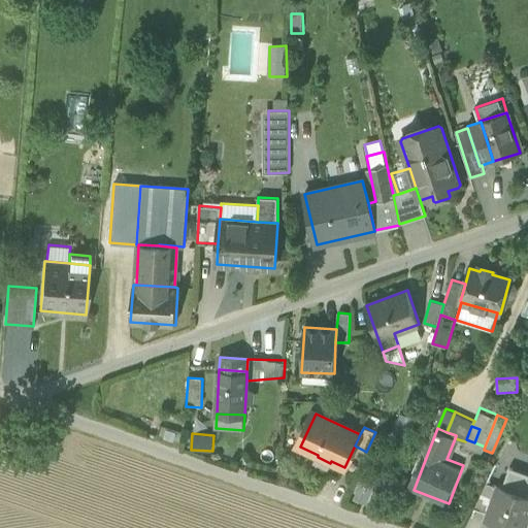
[(484,450),(485,447),(474,442),(466,439),(465,441),(463,446),(482,454),(484,450)]
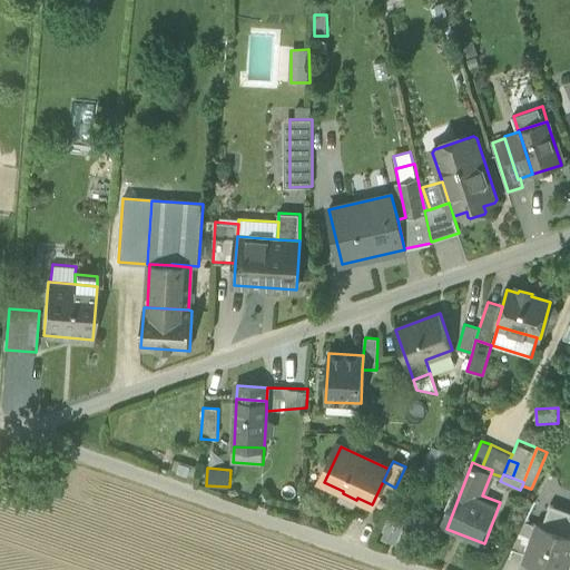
[(569,536),(569,511),(550,504),(542,526),(569,536)]
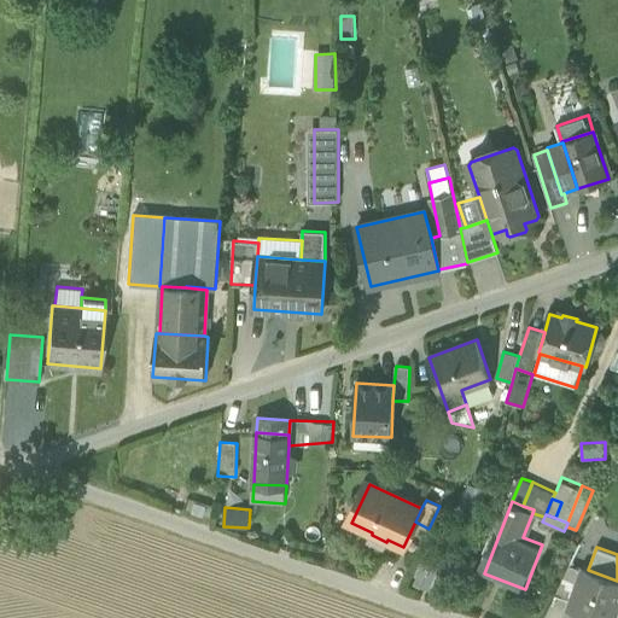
[(445,561),(429,553),(414,583),(431,592),(445,561)]
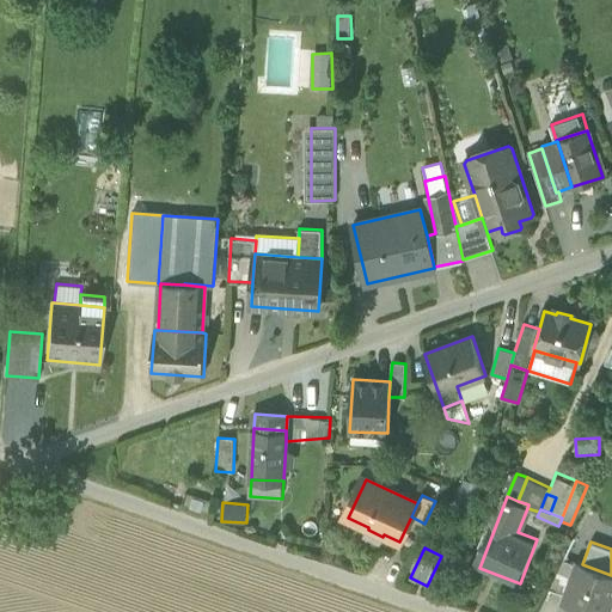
[(551,588),(568,595),(579,564),(564,560),(551,588)]
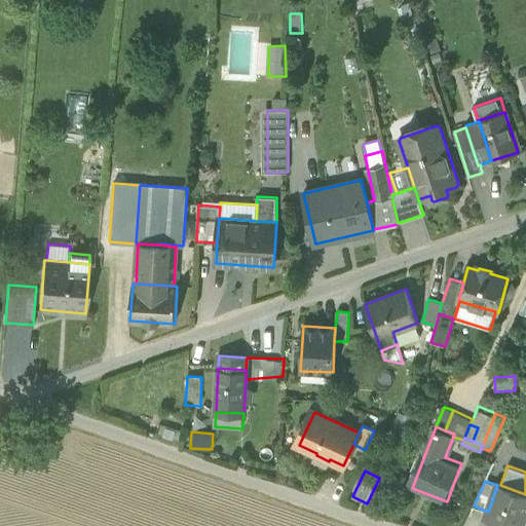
[(486,517),(510,525),(520,525),(525,512),(525,494),(500,485),(498,484),(497,485),(488,512),(486,517)]
